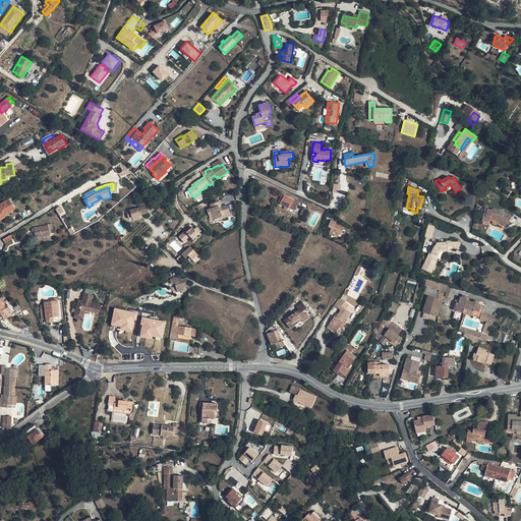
[(298,203),(285,195),(281,203),(281,204),(286,206),(289,208),(295,211),(297,205),(298,203)]
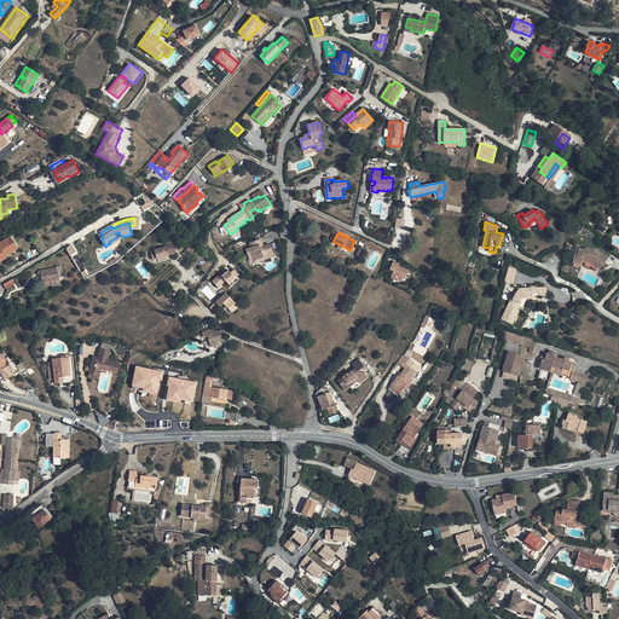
[(18,248),(11,237),(0,243),(0,261),(6,258),(5,256),(18,248)]
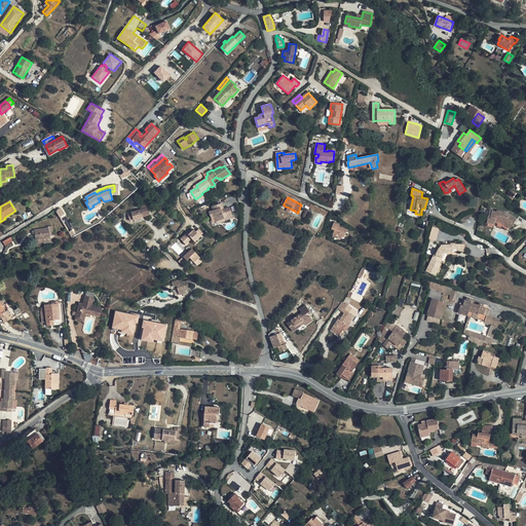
[(223,207),(222,203),(212,207),(213,211),(212,211),(215,222),(216,222),(224,219),(225,221),(233,218),(229,208),(224,210),(221,211),(221,209),(223,208),(223,207)]
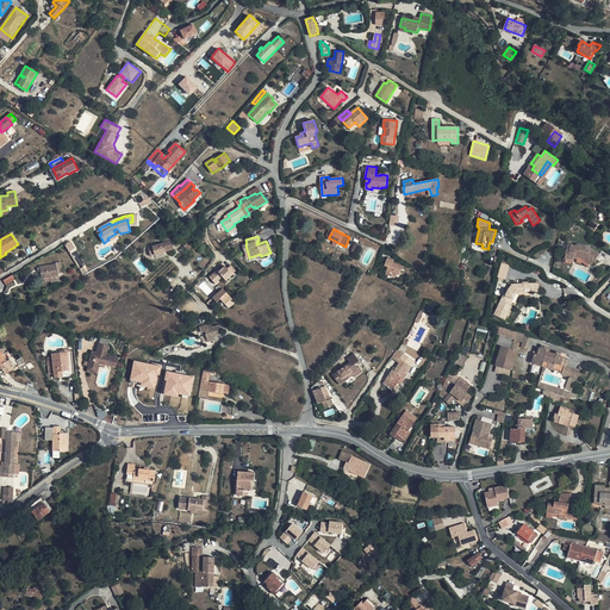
[(69,251),(75,248),(70,241),(64,244),(69,251)]
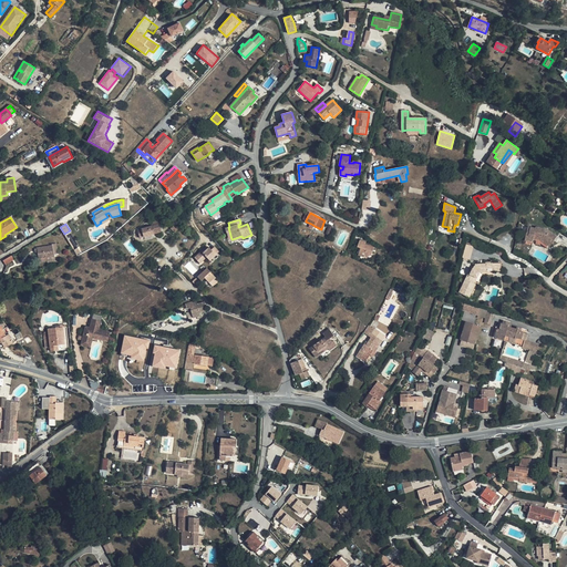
[(152,226),(137,230),(140,238),(162,232),(160,224),(152,226)]
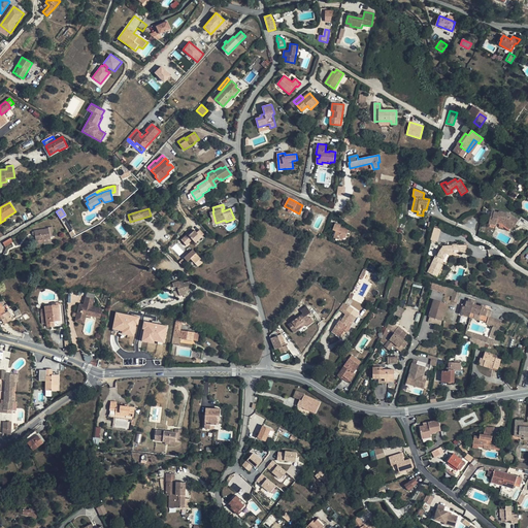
[(509,213),(499,211),(499,212),(494,211),(493,217),(491,217),(489,224),(497,225),(497,223),(504,224),(504,225),(510,229),(513,226),(515,227),(519,221),(509,213)]
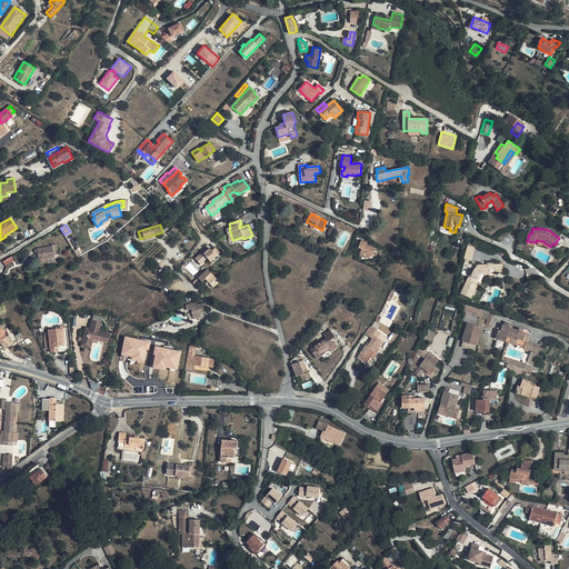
[(368,243),(361,241),(359,248),(362,249),(360,256),(369,259),(370,256),(373,256),(376,248),(367,245),(368,243)]
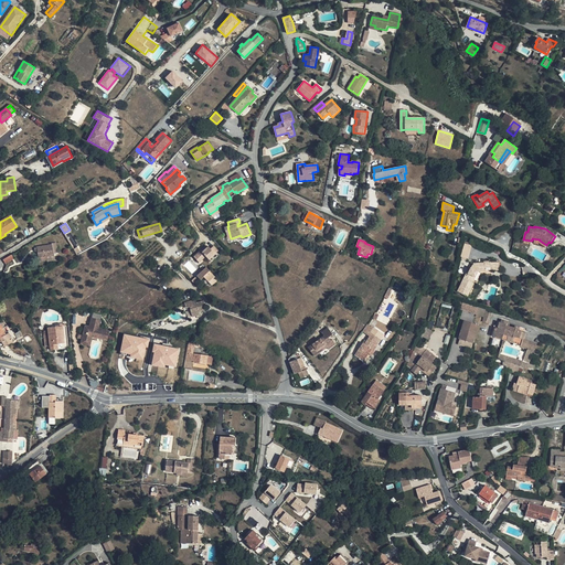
[(461,257),(469,258),(471,244),(464,243),(461,257)]
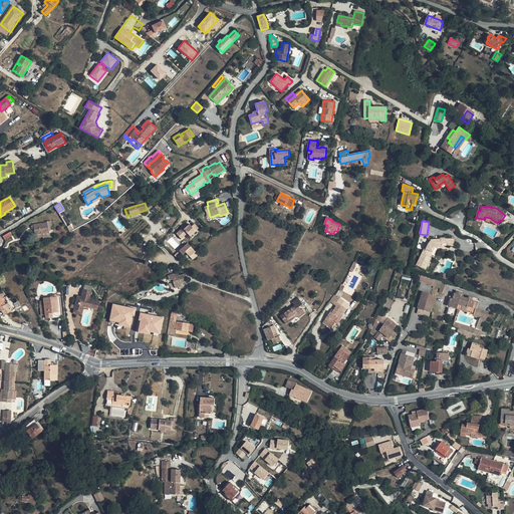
[(49,232),(47,223),(34,225),(35,234),(36,237),(36,238),(43,237),(42,236),(42,233),(49,232)]
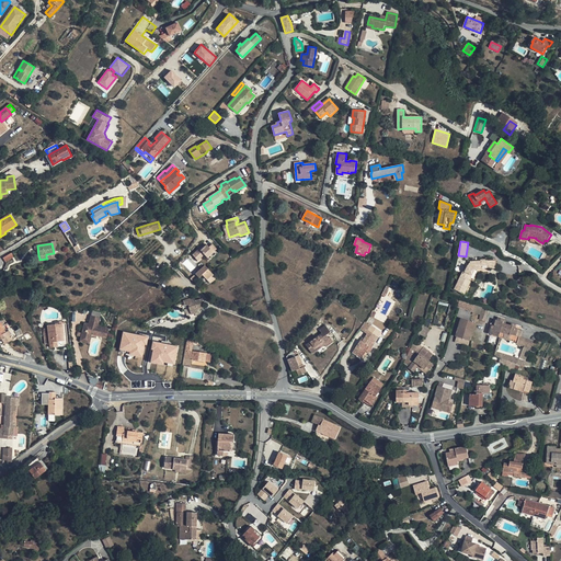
[(209,247),(207,244),(205,247),(201,250),(199,249),(193,255),(197,261),(205,254),(207,258),(210,254),(214,252),(209,247)]
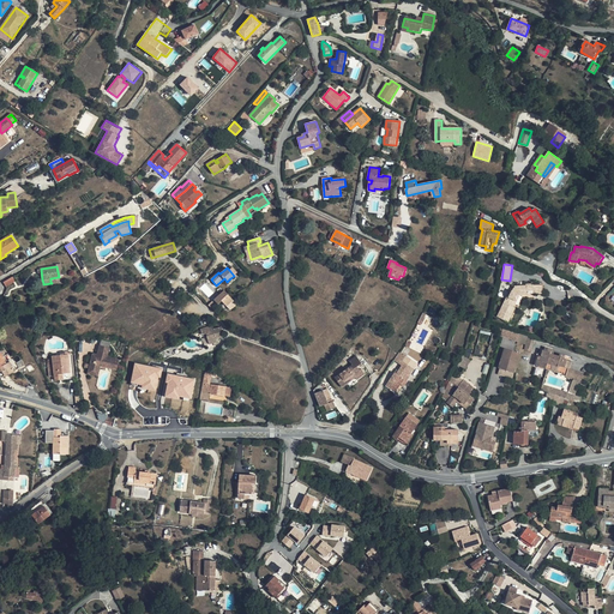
[(14,282),(12,277),(2,282),(6,287),(14,282)]
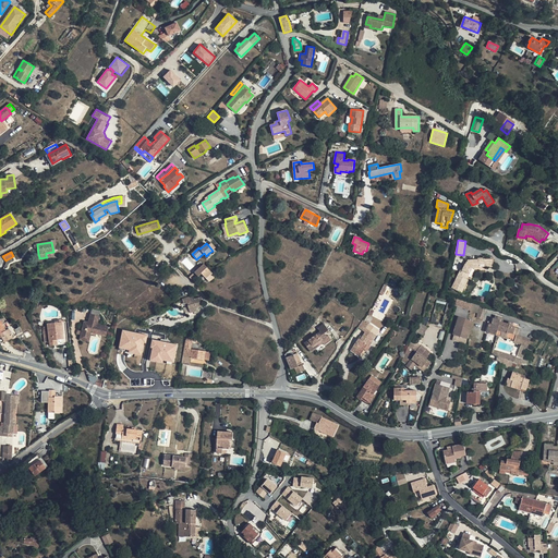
[(494,267),(494,258),(469,261),(468,261),(463,269),(462,273),(460,271),(452,288),(462,292),(469,280),(466,279),(473,268),(480,267),(480,264),(485,264),(485,267),(494,267)]
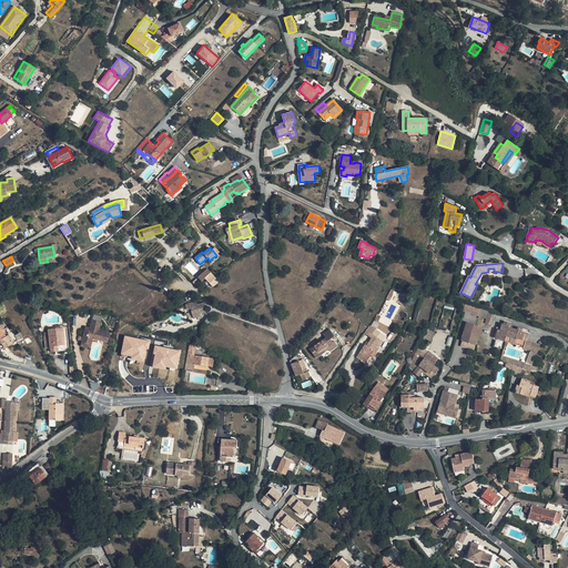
[(208,269),(200,275),(204,280),(205,279),(212,273),(211,272),(208,269)]
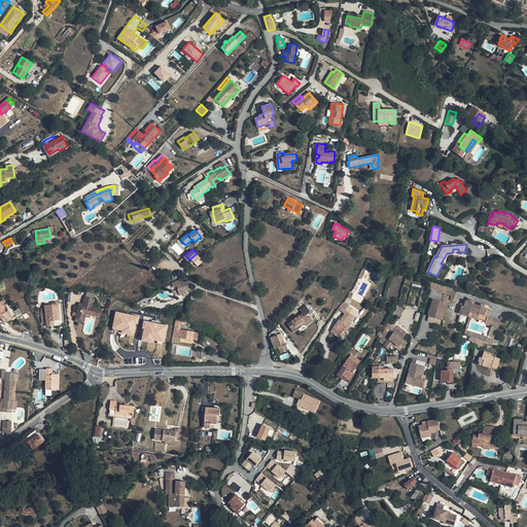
[(197,253),(190,258),(195,264),(201,258),(200,257),(197,253)]
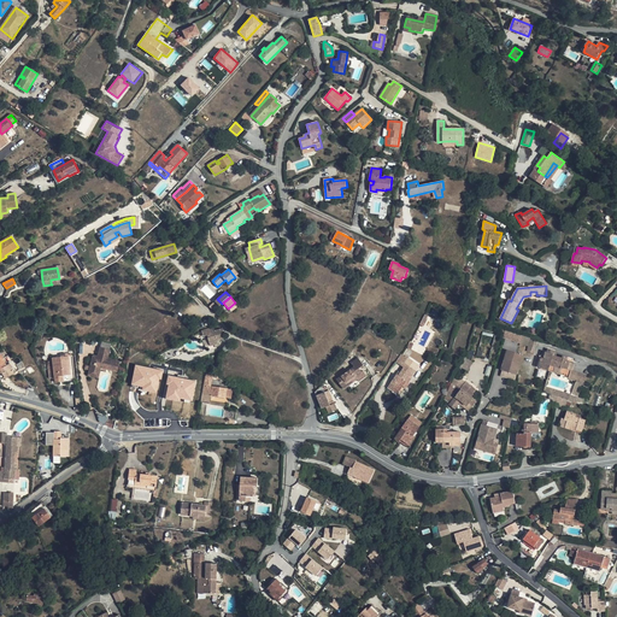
[(222,304),(217,299),(216,301),(210,306),(213,310),(222,304)]
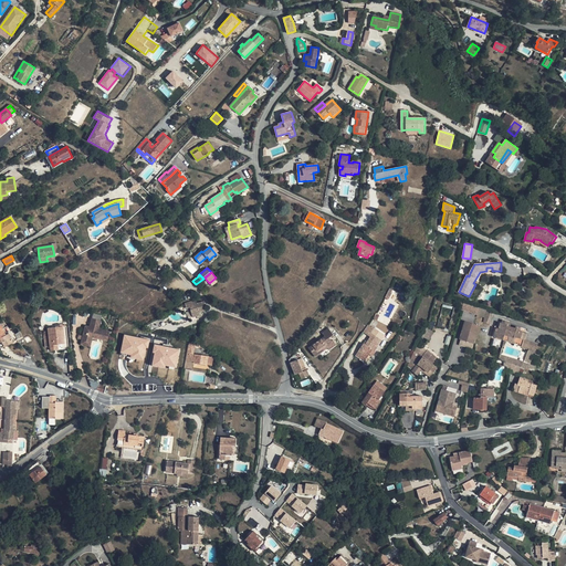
[(219,281),(216,278),(209,283),(212,286),(219,281)]
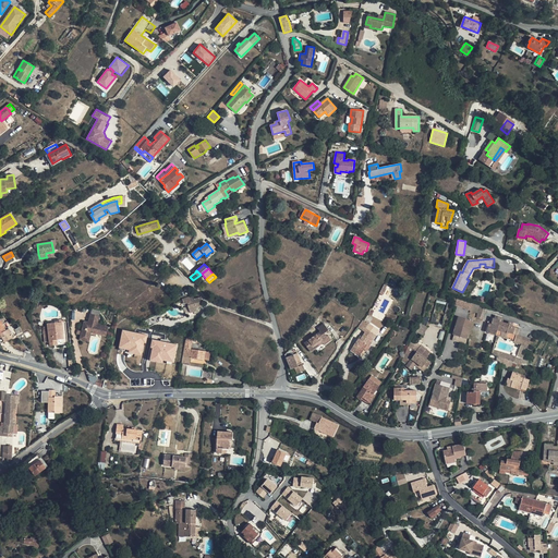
[(191,298),(189,298),(186,298),(183,299),(184,303),(187,302),(190,313),(194,312),(197,311),(196,307),(204,305),(202,298),(194,299),(191,298)]
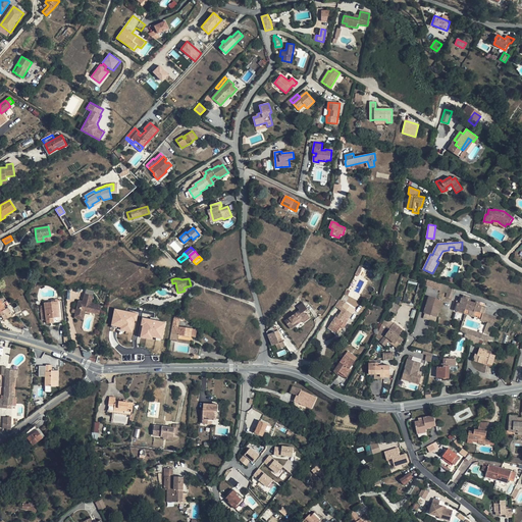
[(456,289),(450,286),(447,296),(453,297),(456,289)]
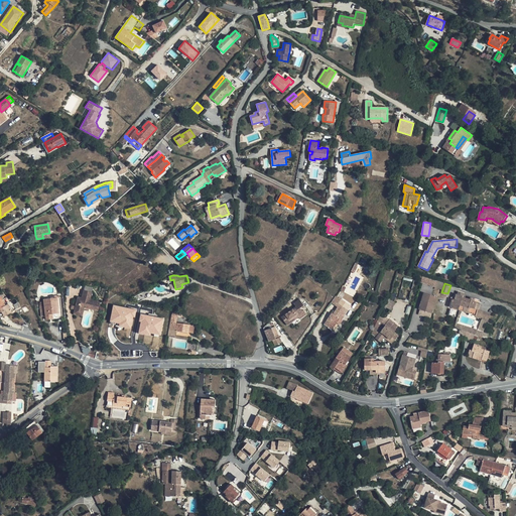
[(92,292),(84,290),(82,297),(78,297),(75,311),(84,313),(85,307),(95,309),(95,307),(99,308),(101,302),(91,299),(92,292)]
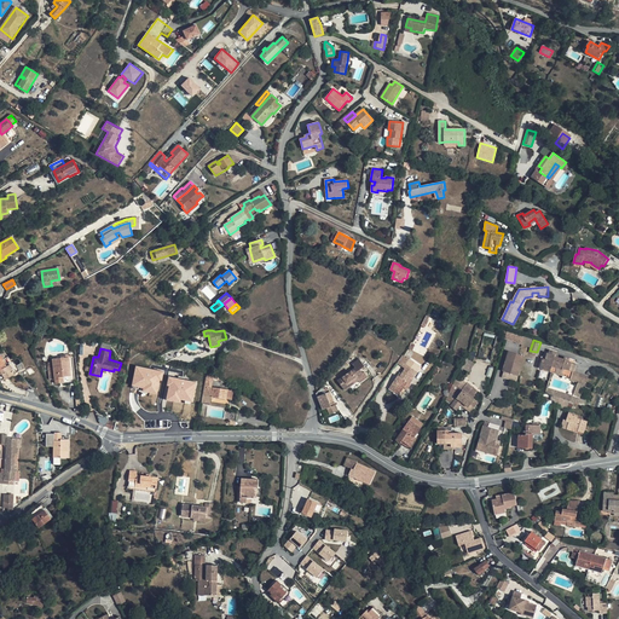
[(169,351),(163,356),(168,362),(174,358),(169,351)]
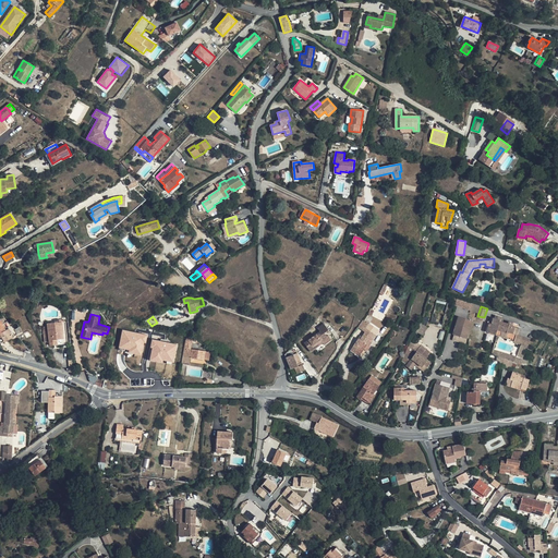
[(473,320),(460,316),(456,329),(462,331),(460,337),(468,339),(473,320)]
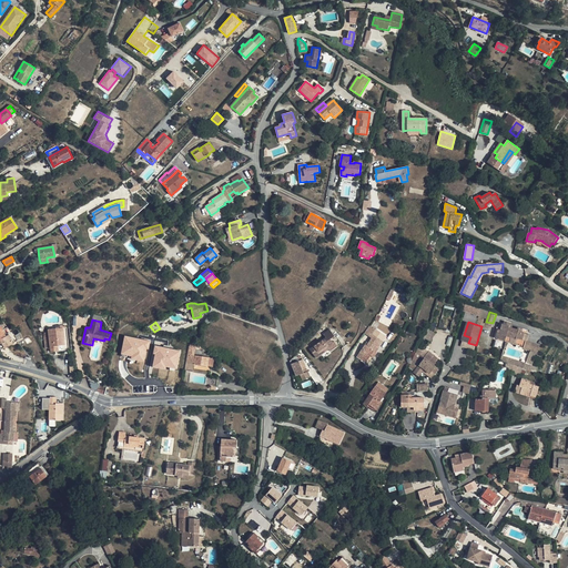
[(510,323),(505,322),(504,324),(503,324),(501,330),(499,330),(496,338),(524,347),(526,342),(528,335),(528,334),(527,333),(526,333),(524,332),(524,330),(519,327),(519,331),(509,327),(510,323)]
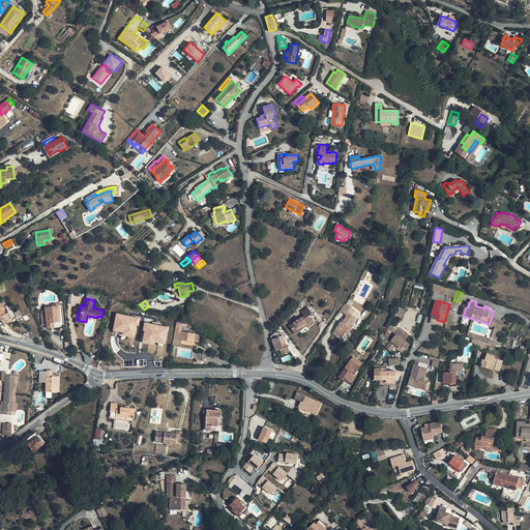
[(351,308),(346,304),(341,311),(347,315),(349,312),(351,308)]
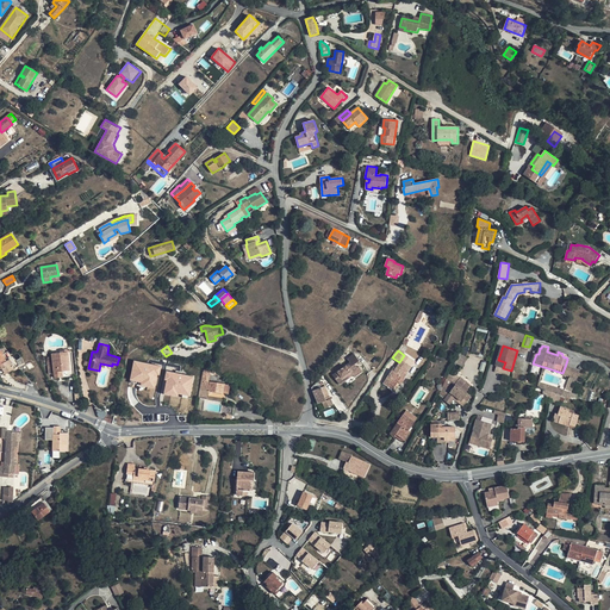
[(68,365),(67,352),(57,353),(53,354),(53,358),(48,358),(49,374),(55,373),(55,378),(64,377),(63,371),(69,371),(68,365)]
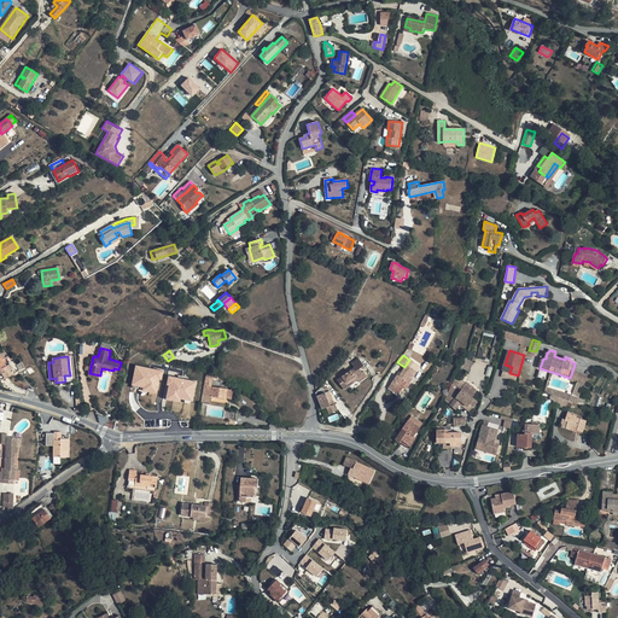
[(7,366),(3,357),(0,359),(0,374),(3,373),(5,379),(15,374),(10,365),(7,366)]
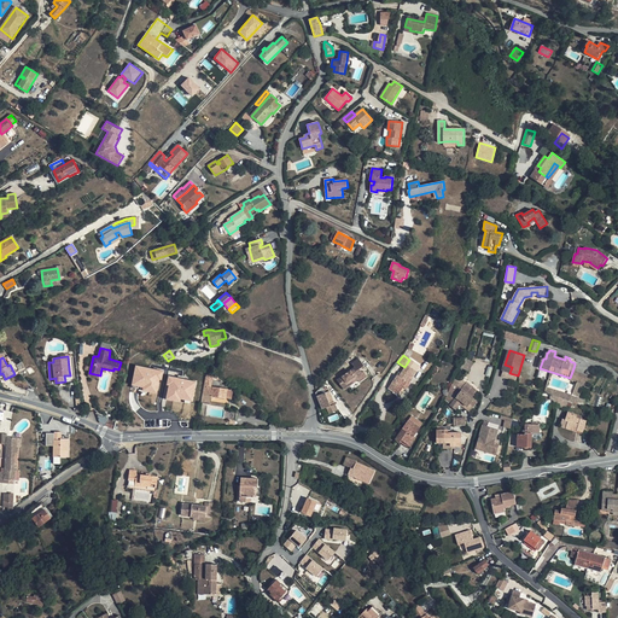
[(462,368),(470,371),(473,361),(465,359),(462,368)]
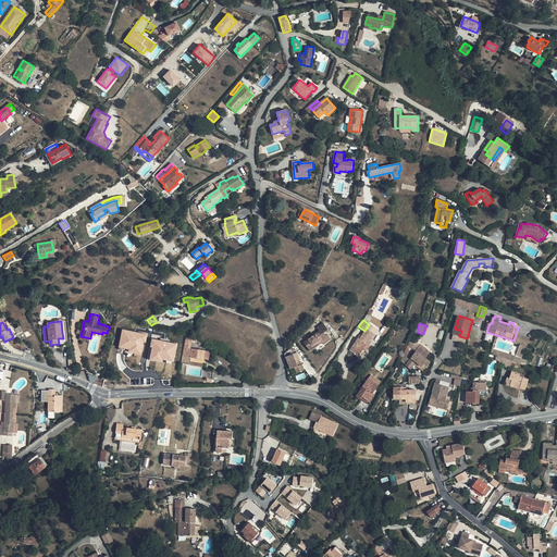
[(323,343),(324,345),(332,339),(330,336),(327,337),(325,333),(330,331),(324,324),(319,329),(321,332),(316,336),(311,339),(305,344),(311,351),(323,343)]
